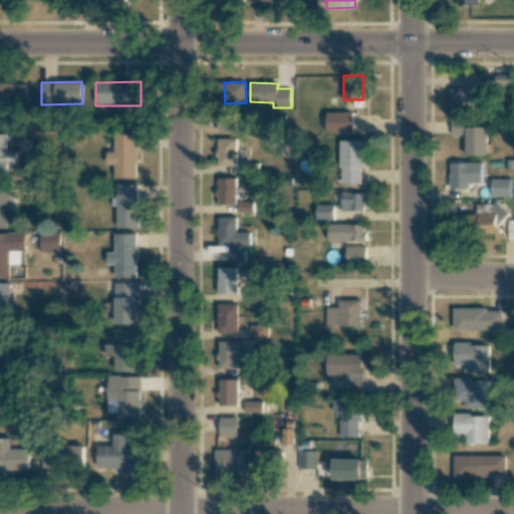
[(0,83),(0,104),(26,105),(27,84),(0,83)]
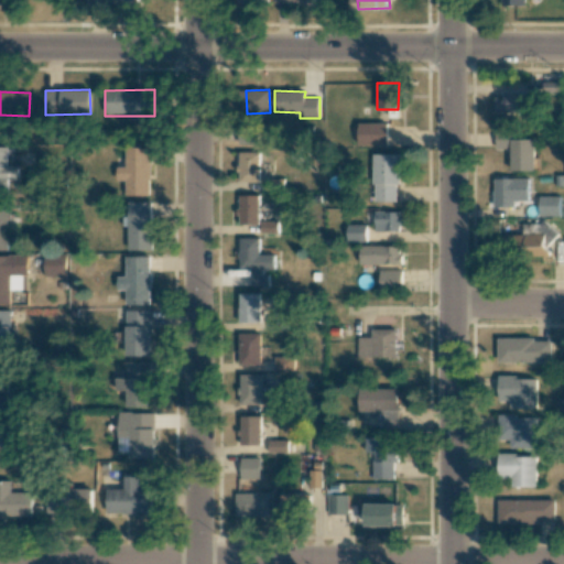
[(530,91),(503,93),(503,98),(495,98),(495,114),(530,114),(530,91)]
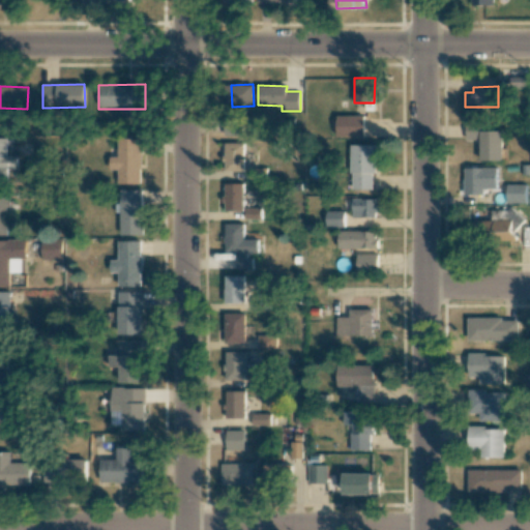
[(364,136),(364,116),(336,116),(336,136),(364,136)]
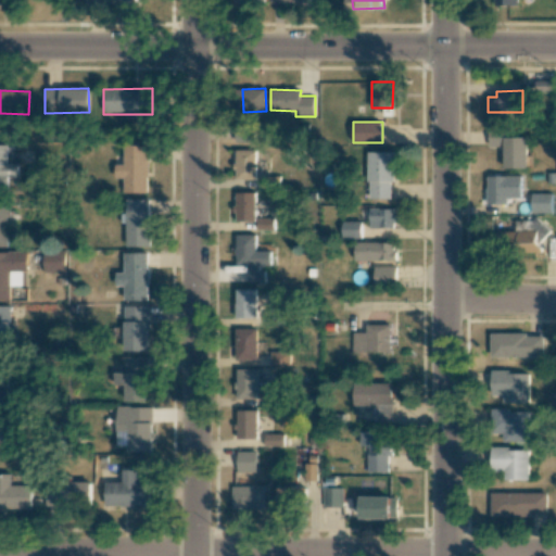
[(502,138),(502,130),(489,129),(488,147),(503,147),(503,168),(527,168),(527,138),(502,138)]
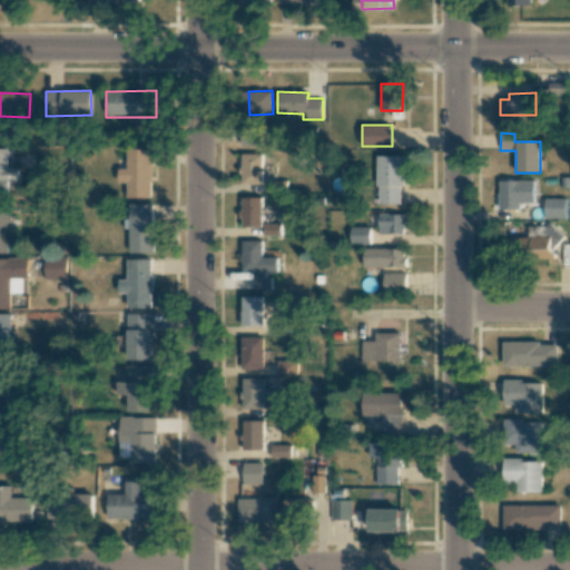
[(0,197),(7,197),(7,182),(17,182),(17,168),(8,168),(7,148),(0,148),(0,197)]
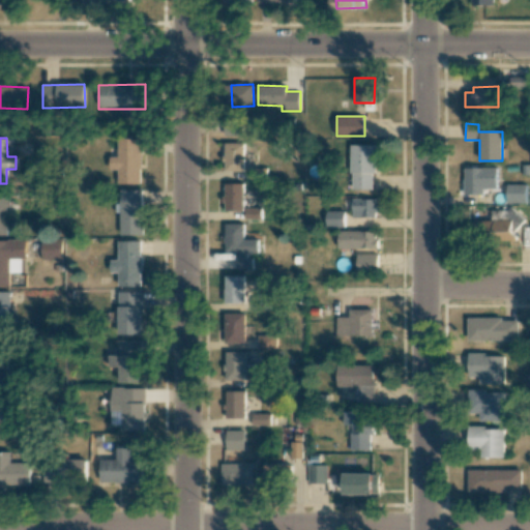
[(141,139),(117,139),(118,156),(110,156),(110,170),(118,170),(118,184),(141,183),(141,139)]
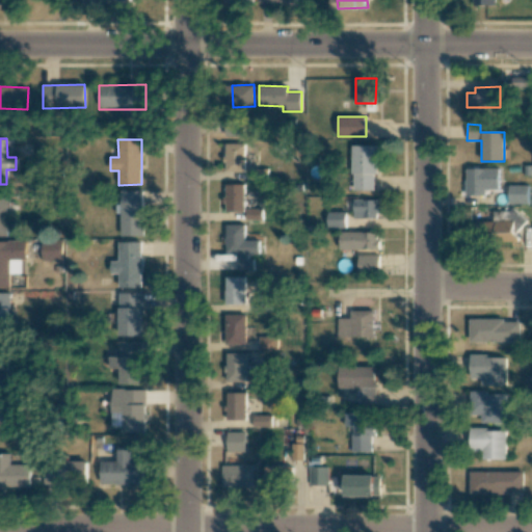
[(245,143),(225,143),(225,171),(245,171),(245,143)]
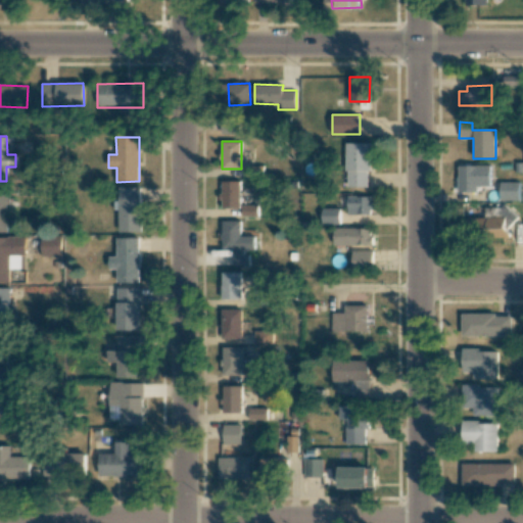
[(370,143),(347,143),(347,188),(370,187),(370,143)]
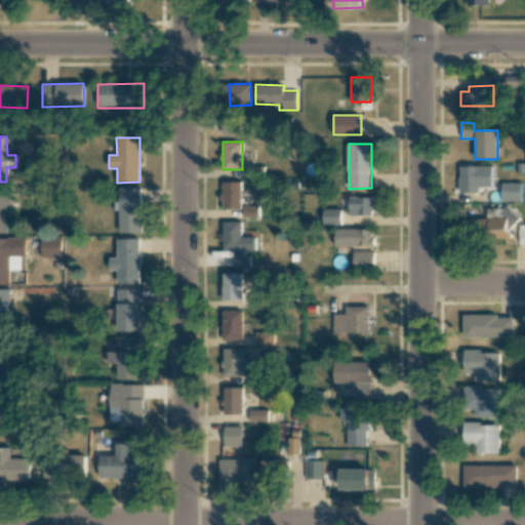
[(492,165),(459,167),(460,193),(483,192),(483,187),(492,186),(492,165)]
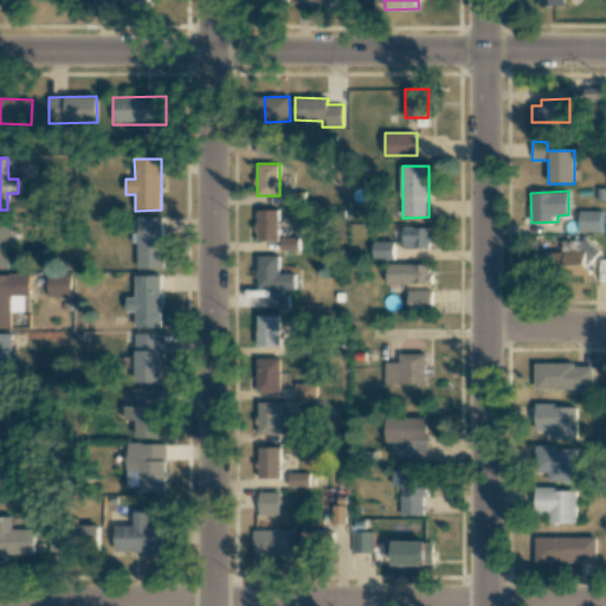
[(258,242),(279,242),(278,210),(257,210),(258,242)]
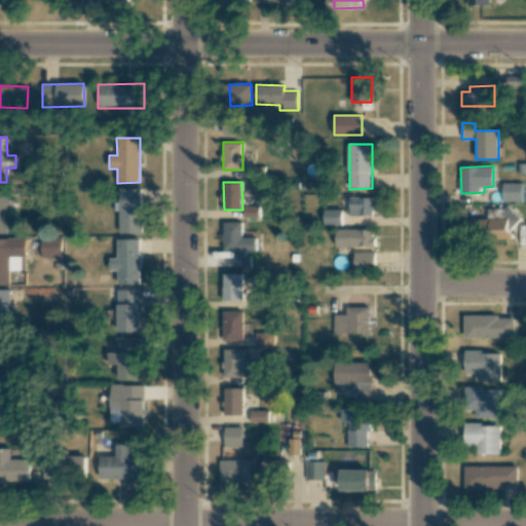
[(119,233),(142,233),(141,188),(119,189),(119,201),(114,201),(115,211),(119,211),(119,233)]
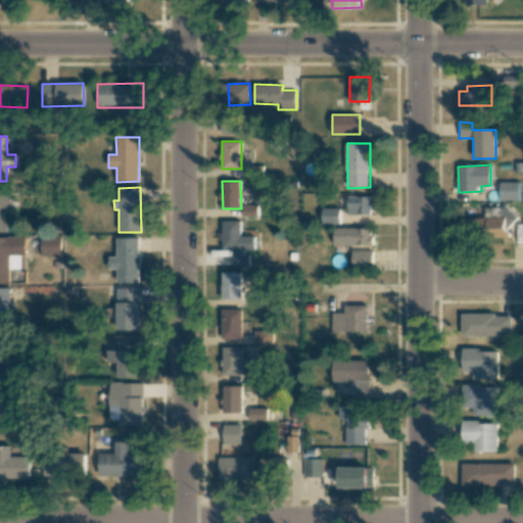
[(347,215),(372,215),(372,196),(348,196),(347,215)]
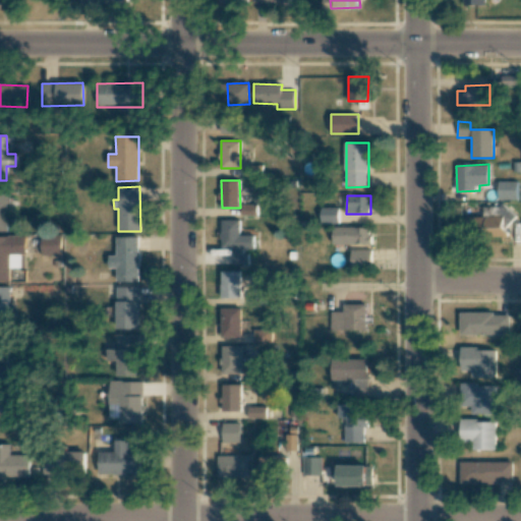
[(339,223),(339,208),(321,208),(321,223),(339,223)]
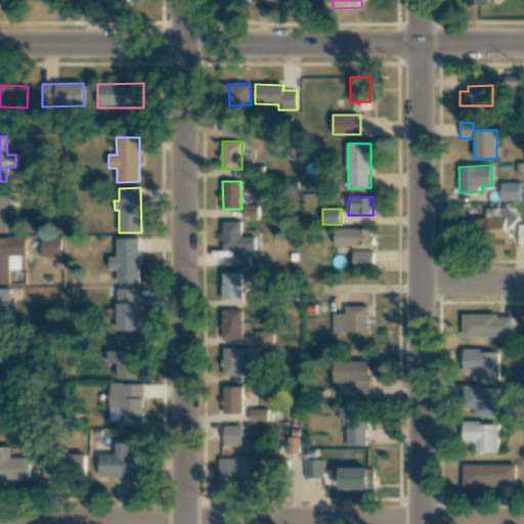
[(509,236),(510,226),(516,226),(516,209),(488,209),(488,219),(461,219),(461,235),(509,236)]
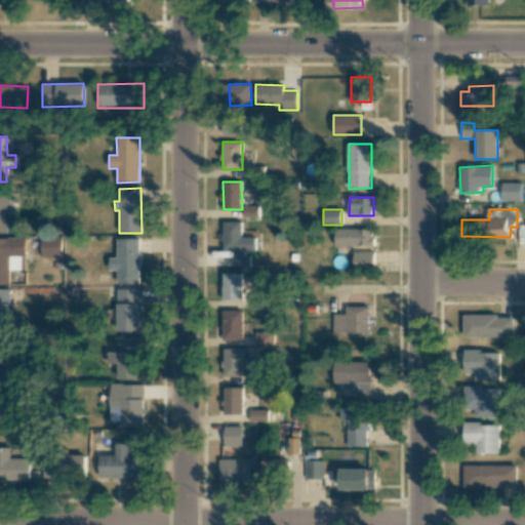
[(241,221),(224,221),(224,250),(235,250),(235,267),(250,267),(250,252),(256,252),(256,237),(241,237),(241,221)]
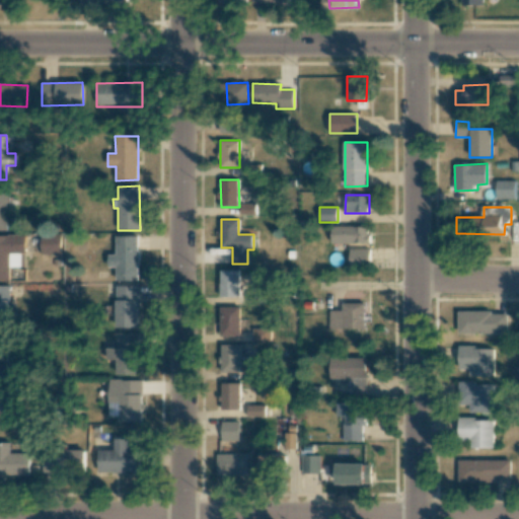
[(332,243),(369,243),(369,226),(332,226),(332,243)]
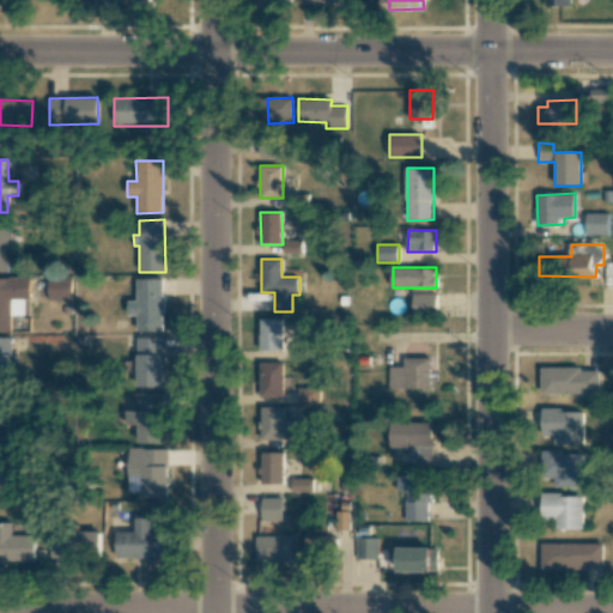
[(30,278),(0,277),(0,331),(11,332),(12,316),(30,316),(30,278)]
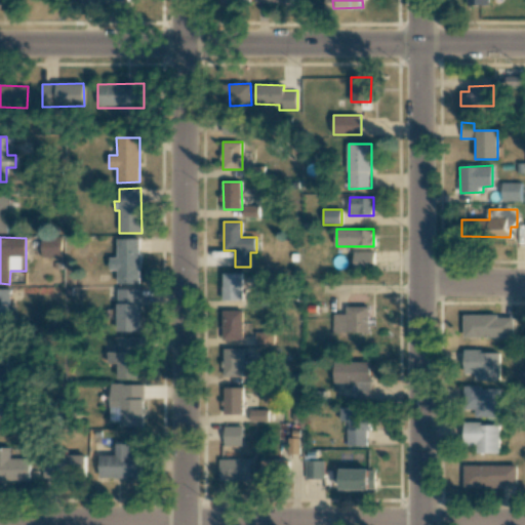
[(41,256),(62,256),(62,237),(41,237),(41,256)]
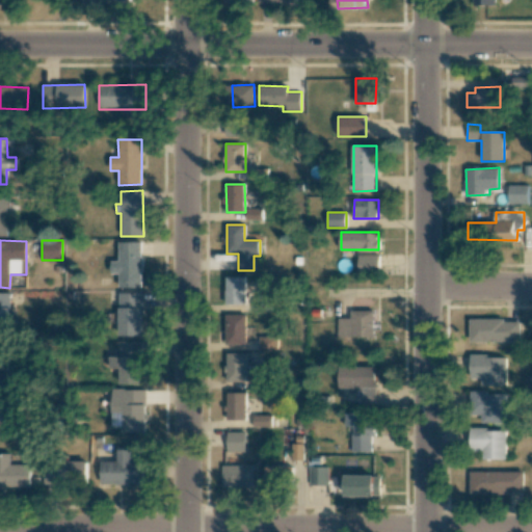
[(118,287),(141,287),(141,241),(120,241),(118,287)]
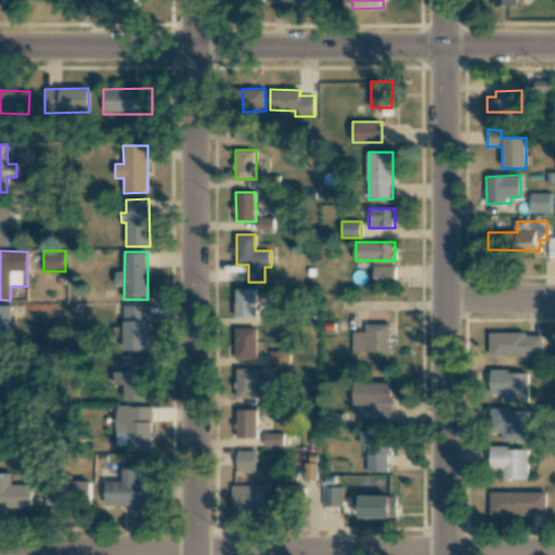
[(396,267),(374,266),(374,285),(396,286),(396,267)]
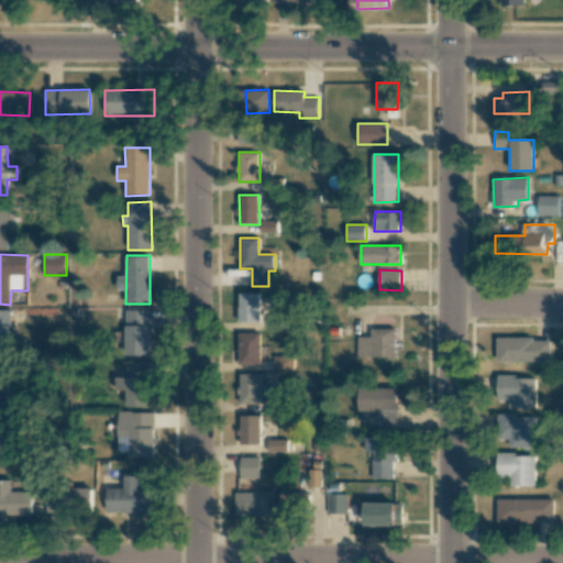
[(239,322),(260,322),(260,293),(239,294),(239,322)]
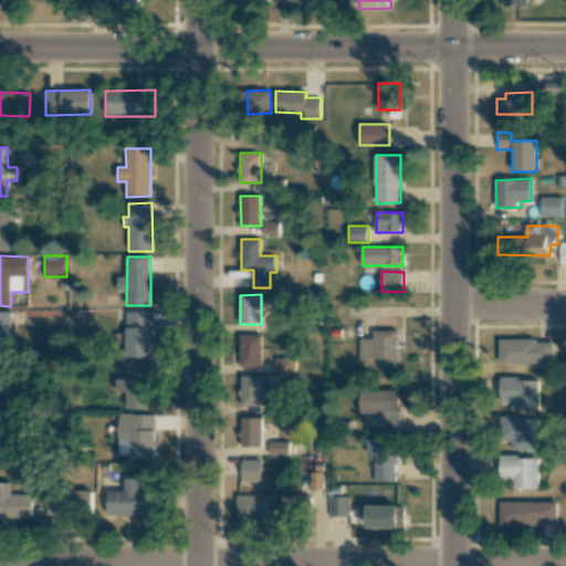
[(10,312),(0,311),(0,356),(11,356),(10,312)]
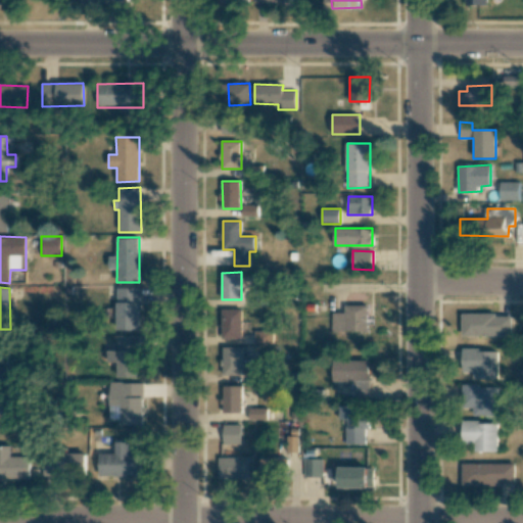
[(140,288),(116,288),(116,330),(140,330),(140,288)]
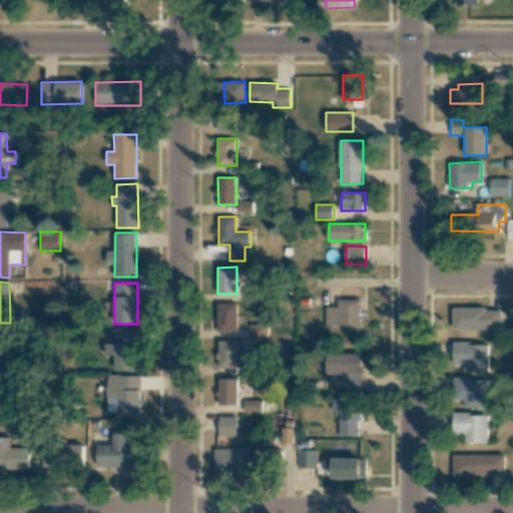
[(326,325),(361,325),(361,300),(338,299),(338,308),(326,307),(326,325)]
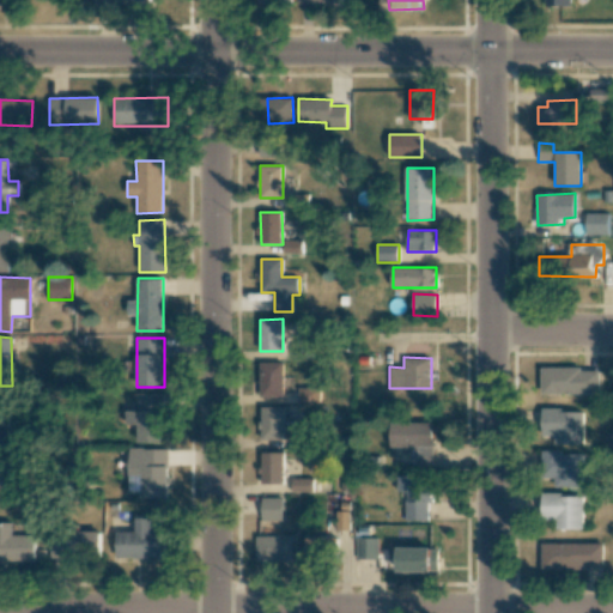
[(260,396),(284,396),(284,362),(260,362),(260,396)]
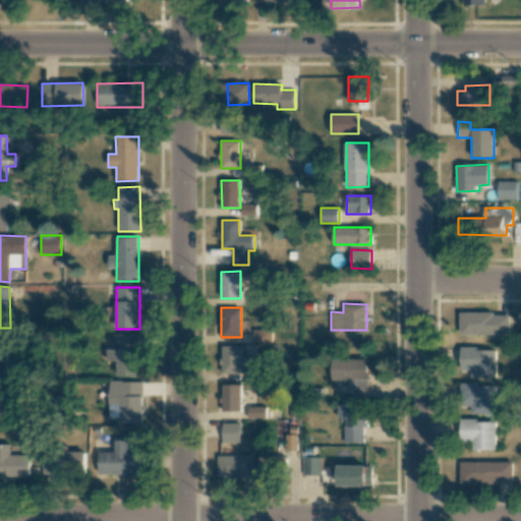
[(509,335),(509,313),(460,312),(460,335),(509,335)]
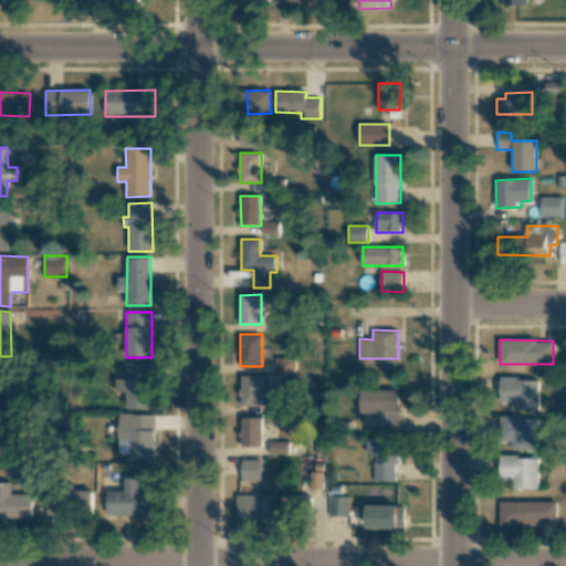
[(275,371),(295,371),(295,358),(275,358),(275,371)]
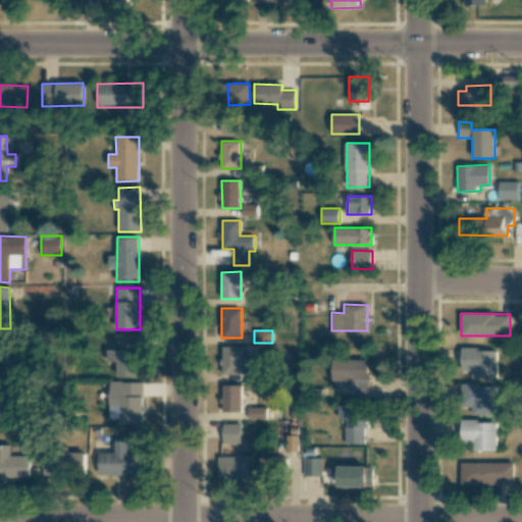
[(116,376),(139,376),(140,335),(116,334),(116,350),(107,350),(107,362),(116,362),(116,376)]
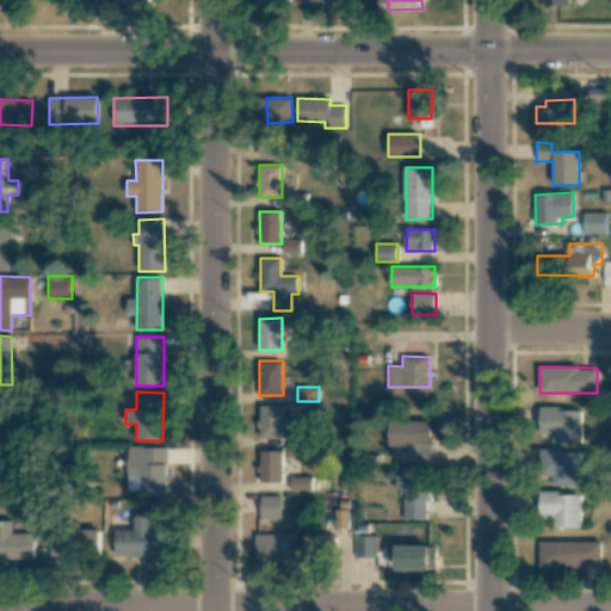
[(282,405),(259,406),(260,438),(283,438),(282,405)]
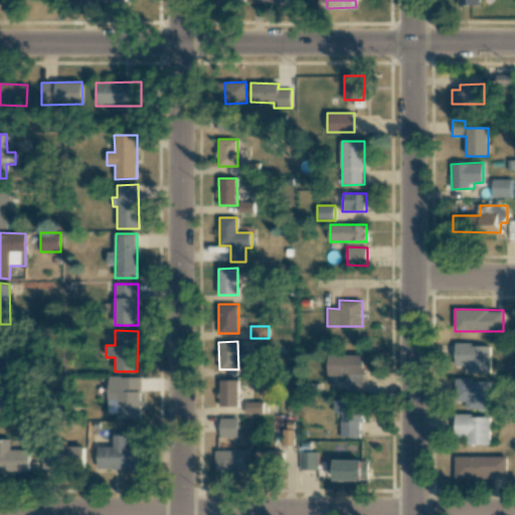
[(489,373),(490,344),(455,344),(454,365),(466,365),(466,373),(489,373)]
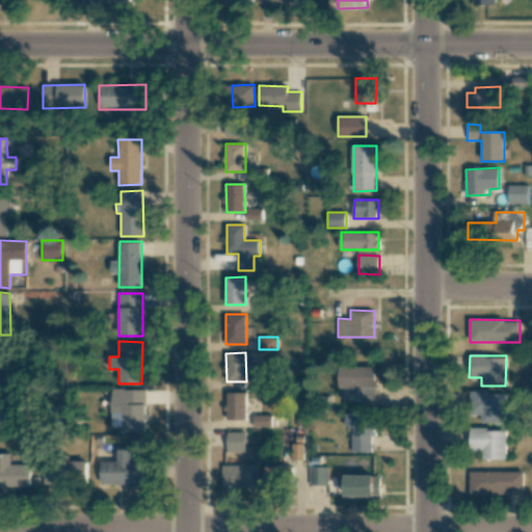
[(339,388),(374,388),(374,366),(338,367),(339,388)]
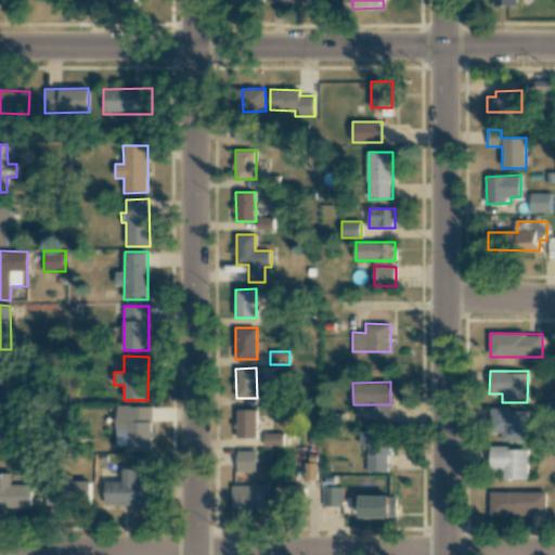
[(0,450),(11,451),(10,407),(0,405),(0,450)]
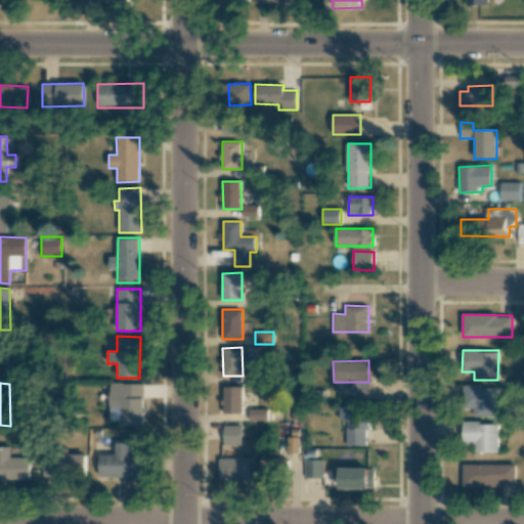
[(142,384),(110,383),(110,421),(120,421),(120,426),(142,426),(142,384)]
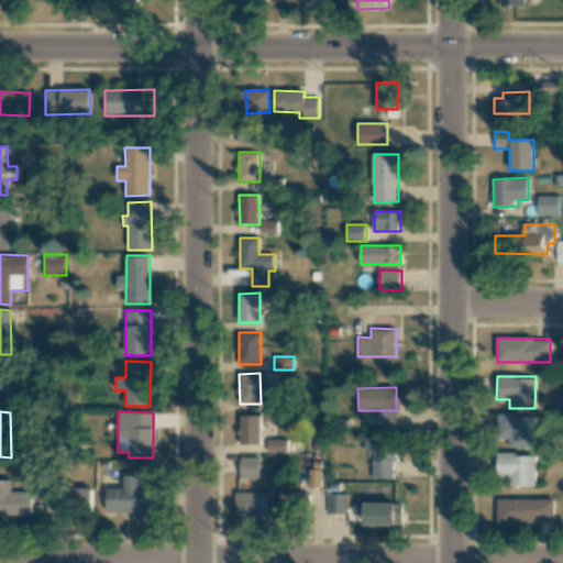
[(260,444),(260,415),(240,415),(240,444),(260,444)]
